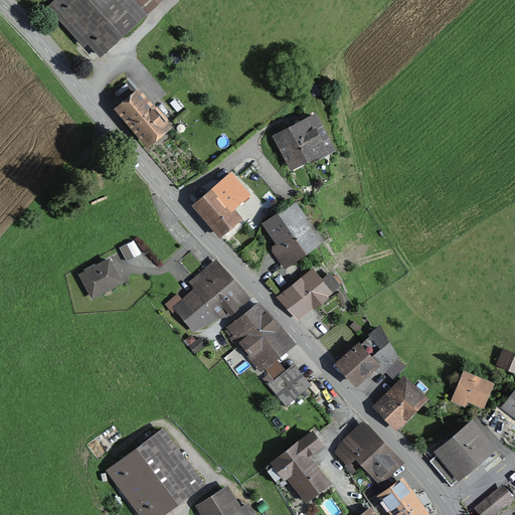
[(162,0),(51,0),(46,5),(84,46),(88,43),(101,56),(162,0)]
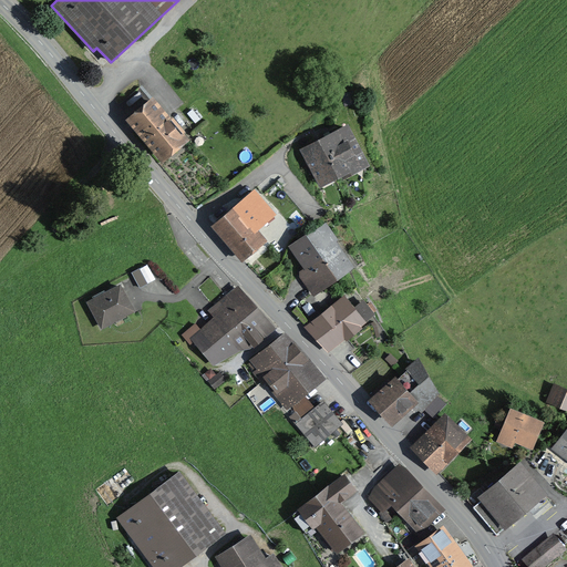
[(163,163),(192,138),(153,95),(125,120),(163,163)]
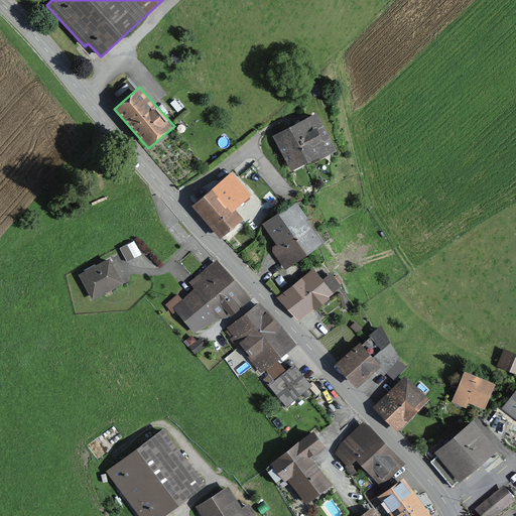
[(337,150),(316,112),(272,135),(291,170),(310,160),(312,163),(337,150)]
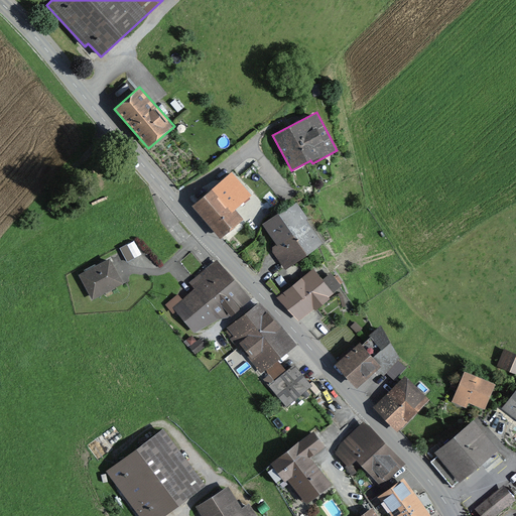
[(249,194),(230,172),(191,206),(220,238),(243,219),(233,208),(249,194)]
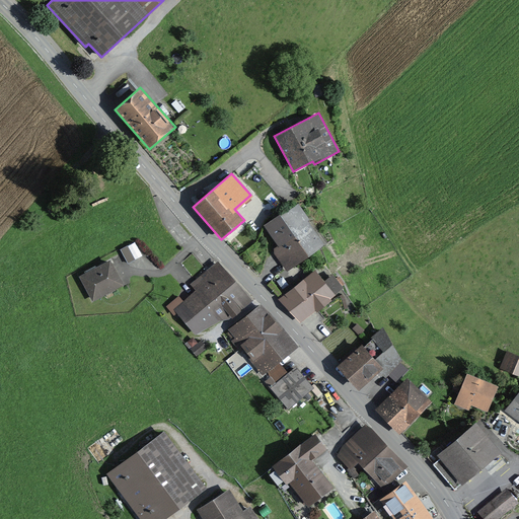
[(83,191),(79,187),(62,202),(66,206),(83,191)]
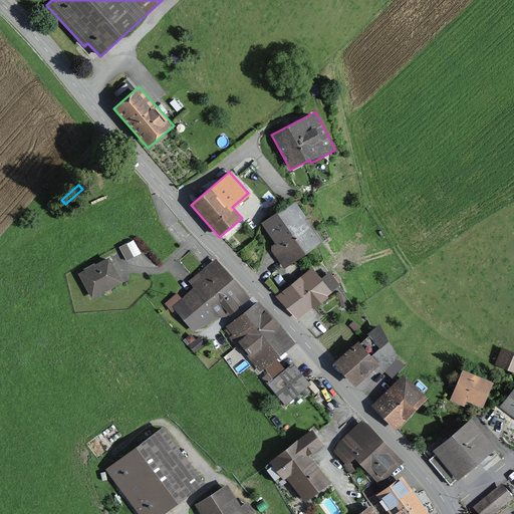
[(295,200),(277,213),(305,252),(323,240),(295,200)]
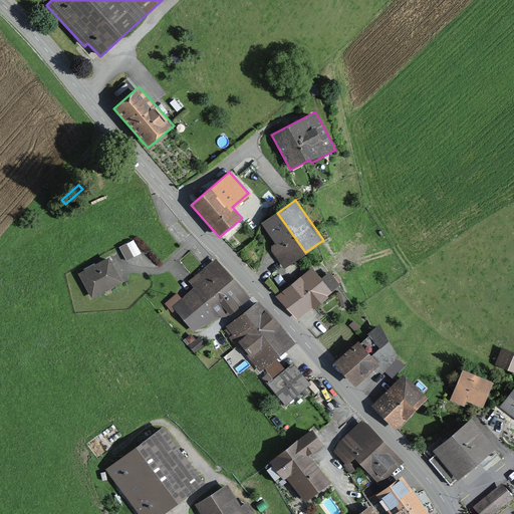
[(284,268),(305,252),(277,213),(262,224),(275,243),(271,246),(271,249),(284,268)]
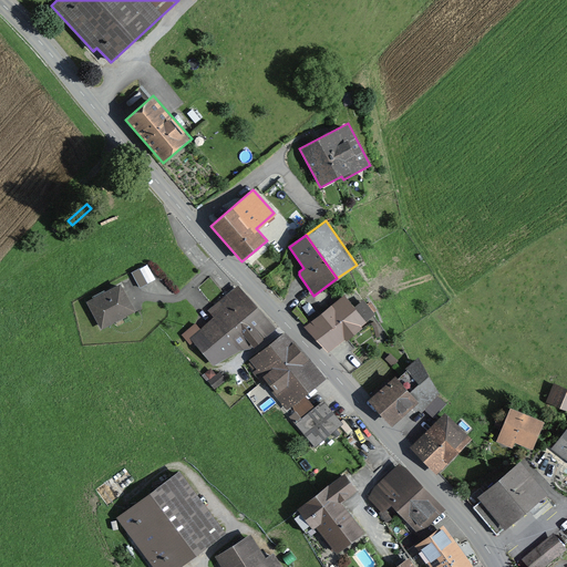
[(134,311),(119,284),(85,301),(101,330),(134,311)]
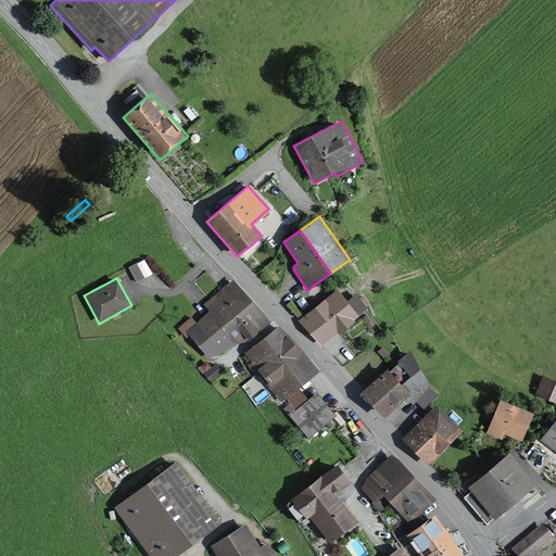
[(210,312),(197,323),(191,316),(178,328),(187,338),(190,335),(199,346),(253,302),(234,278),(203,304),(210,312)]
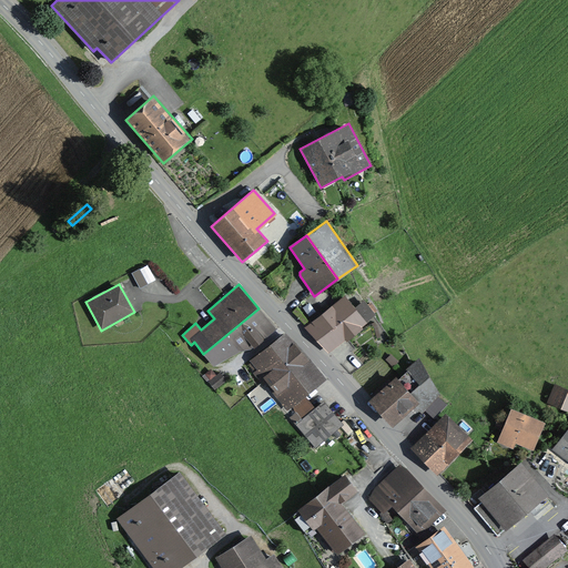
[(316,340),(355,307),(344,294),(305,326),(316,340)]
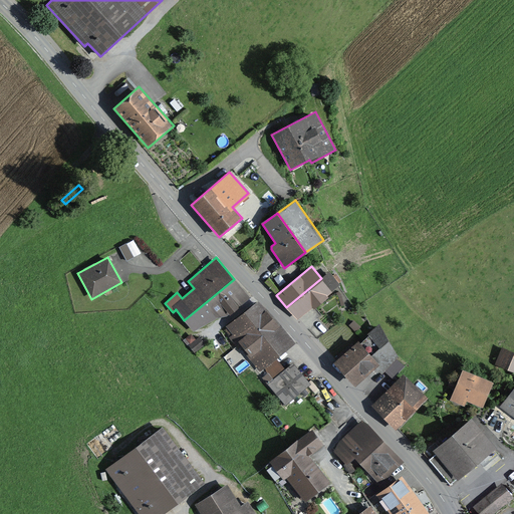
[(330,271),(321,278),(286,307),(297,319),(343,281),(335,272),(333,274),(330,271)]
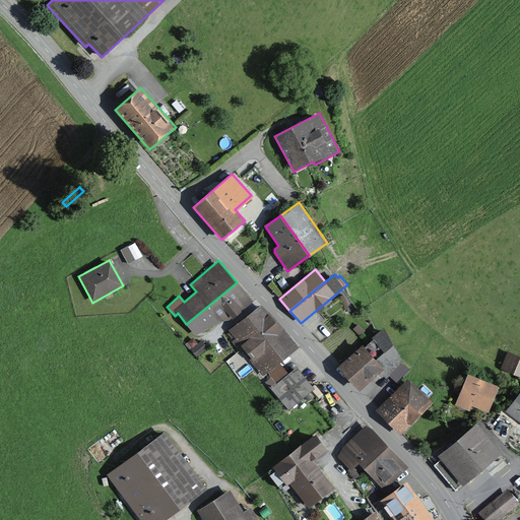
[(255,304),(237,282),(186,324),(196,335),(198,332),(218,321),(231,320),(233,323),(255,304)]
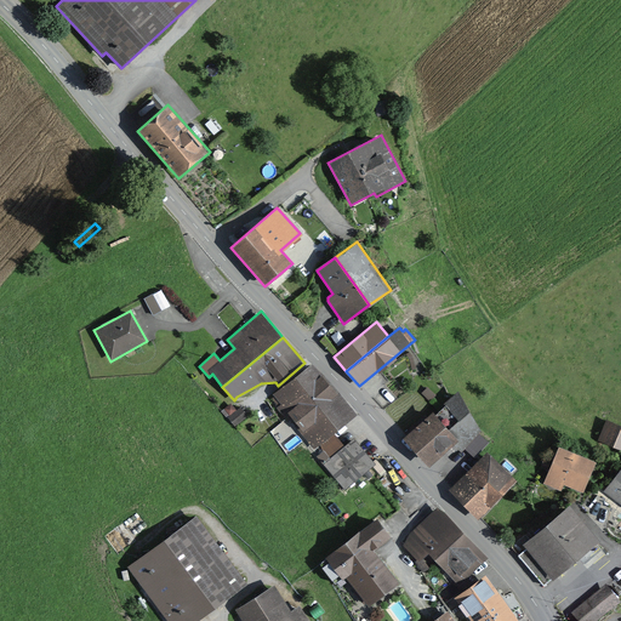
[(355,415),(313,362),(272,394),(279,405),(277,408),(288,421),(290,419),(314,448),(319,445),(334,432),(355,415)]
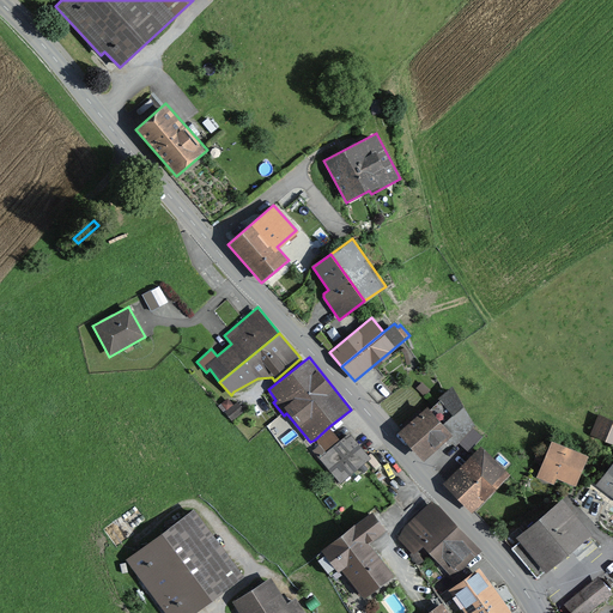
[(430,389),(422,381),(417,387),(425,395),(430,389)]
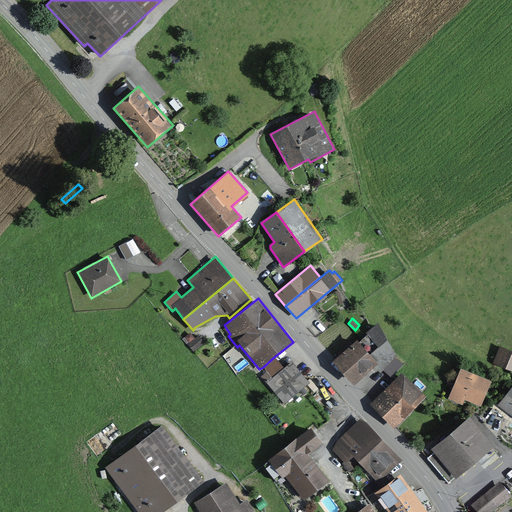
[(368,334),(359,341),(357,339),(332,362),(354,385),(375,364),(381,370),(397,355),(377,321),(366,332),(368,334)]
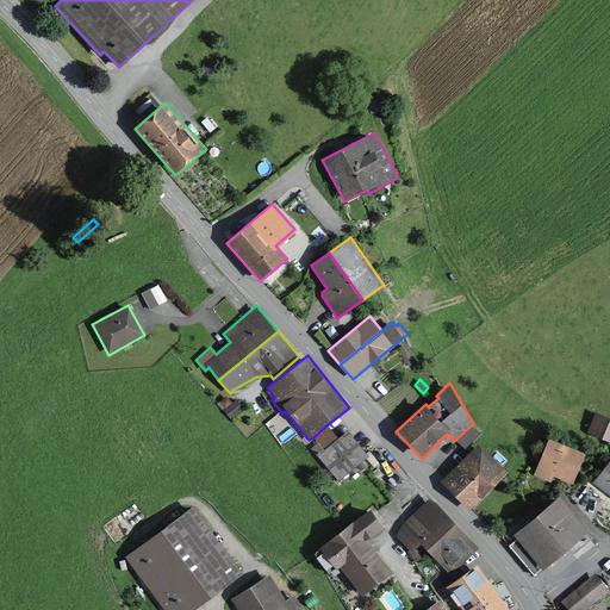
[(243,408),(236,399),(224,410),(231,418),(243,408)]
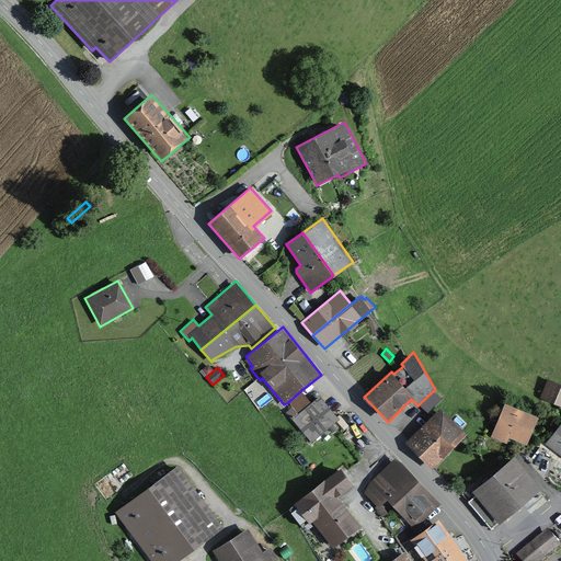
[(560,404),(560,382),(548,378),(540,397),(560,404)]
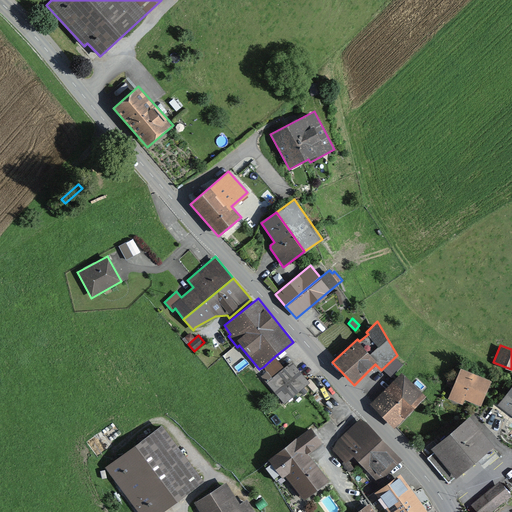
[(309,382),(292,360),(284,367),(275,356),(263,367),(266,371),(261,376),(283,403),(309,382)]
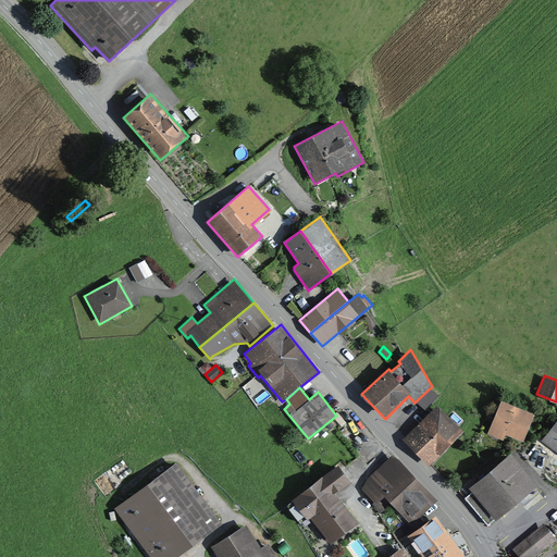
[(523,441),(535,412),(502,399),(487,433),(504,440),(506,434),(523,441)]
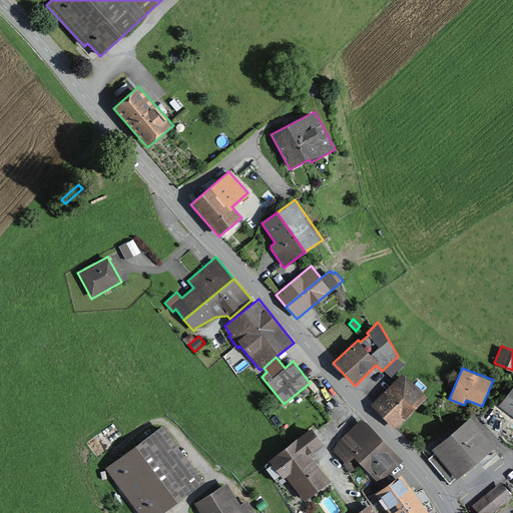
[(396,429),(427,396),(403,373),(371,404),(396,429)]
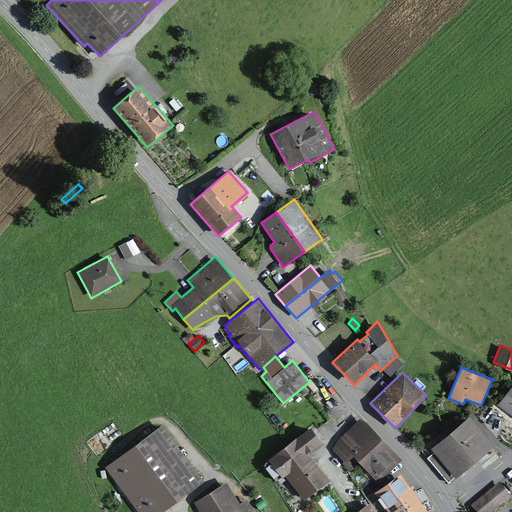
[(511,414),(511,386),(498,404),(511,414)]
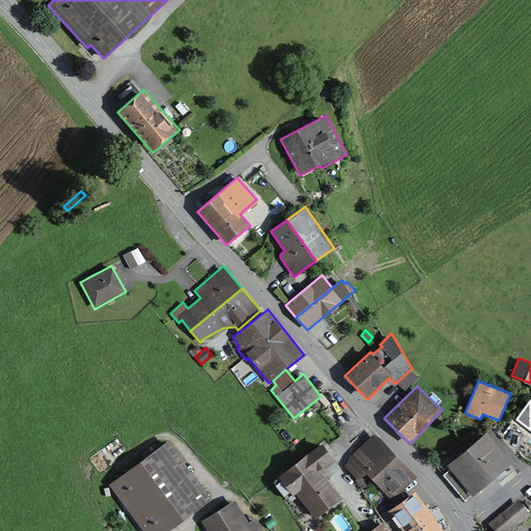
[(523,431),(511,423),(502,435),(518,448),(523,431)]
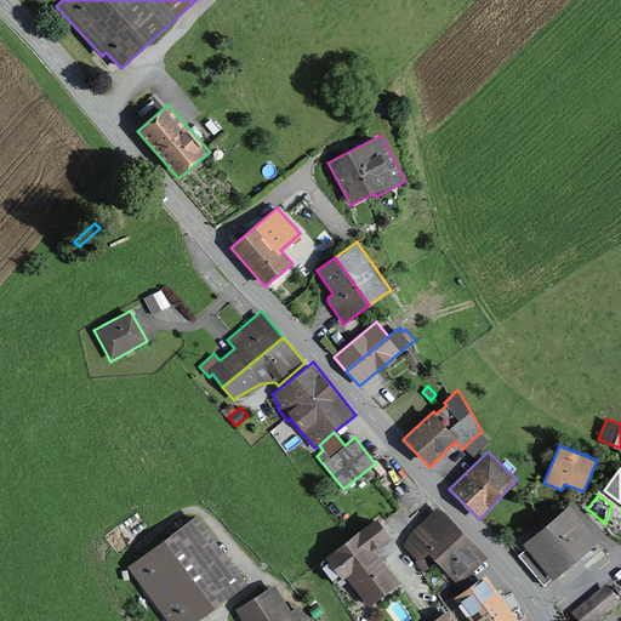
[(552,577),(553,579),(600,540),(570,502),(522,542),(527,547),(518,554),(543,585),(552,577)]
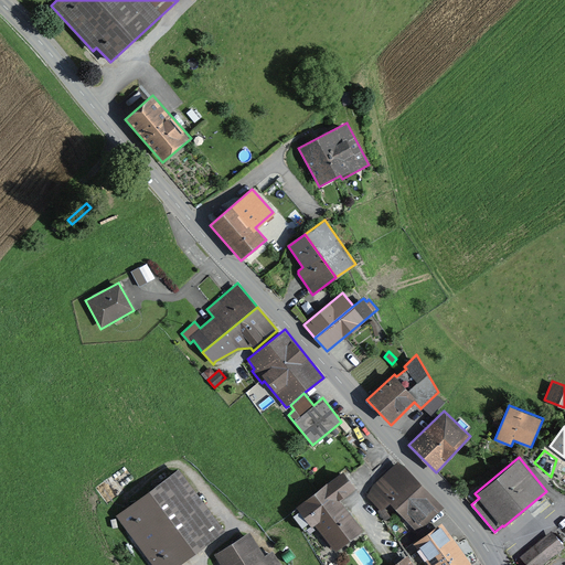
[(444,507),(397,460),(371,486),(366,496),(382,511),(388,503),(418,532),(444,507)]
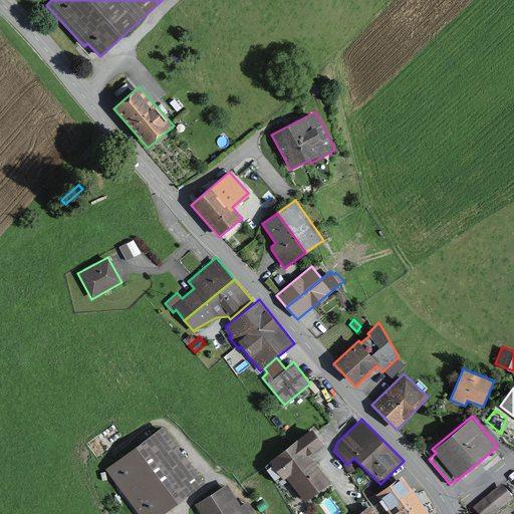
[(163,513),(205,484),(162,426),(105,468),(140,513),(163,513)]
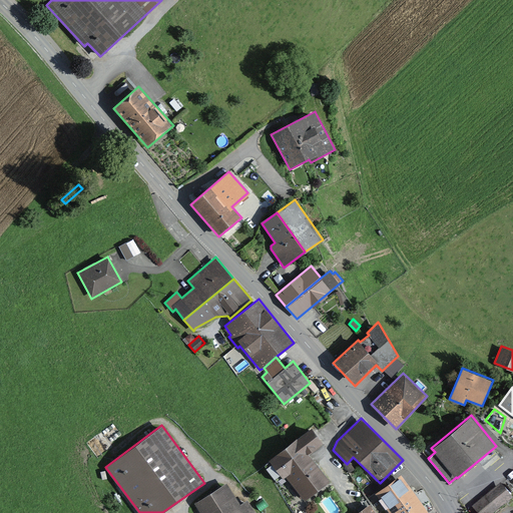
[(323,443),(311,427),(263,464),(277,481),(282,477),(283,478),(286,476),(305,500),(329,481),(308,454),(323,443)]
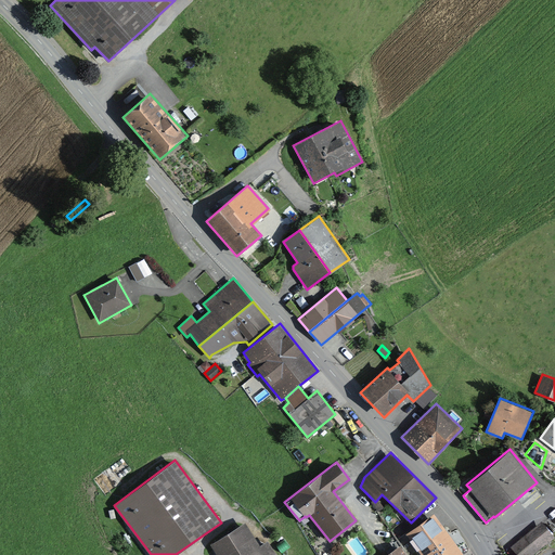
[(464,554),(435,512),(396,539),(400,544),(407,554),(412,554),(417,551),(420,554),(464,554)]
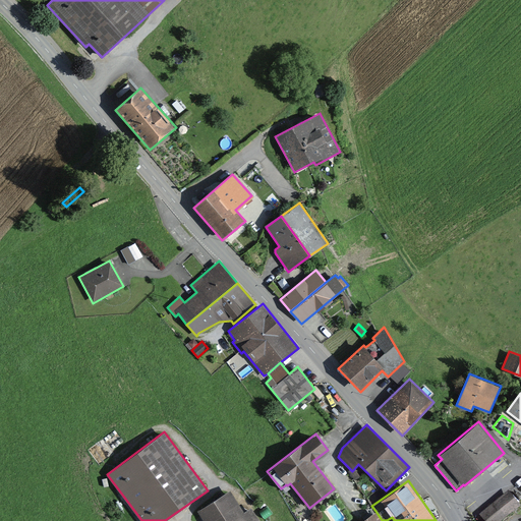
[(243,511),(230,489),(196,511),(203,520),(259,520),(250,507),(243,511)]
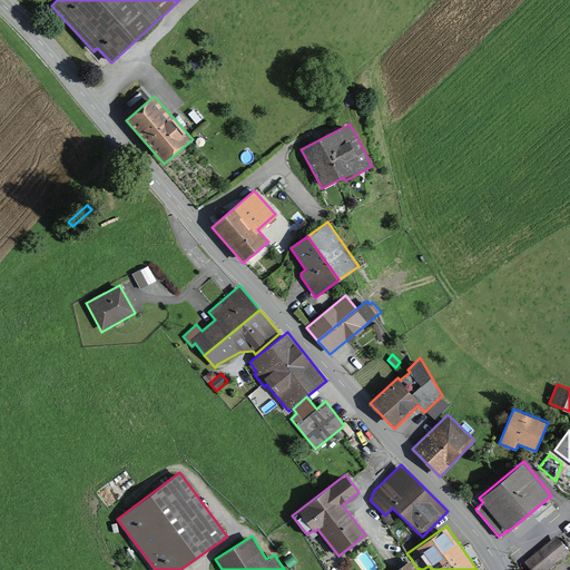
[(557,537),(540,549),(553,566),(569,553),(557,537)]
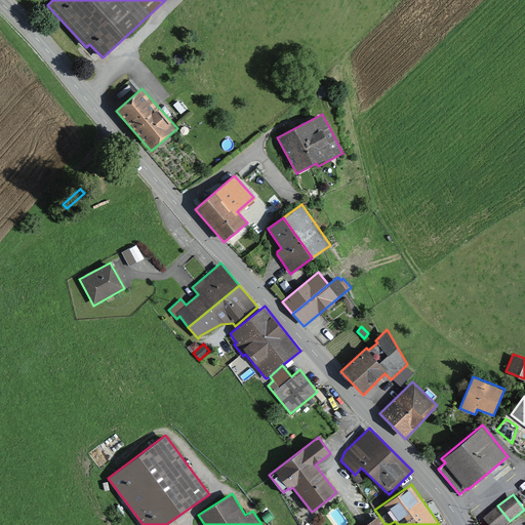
[(497,506),(482,518),(488,524),(505,524),(510,521),(497,506)]
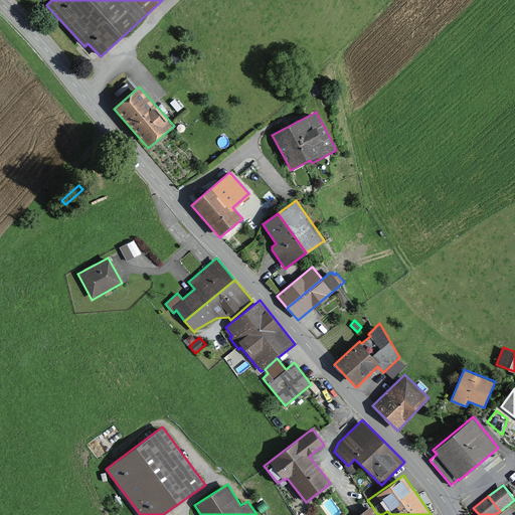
[(377,514),(371,505),(356,514),(377,514)]
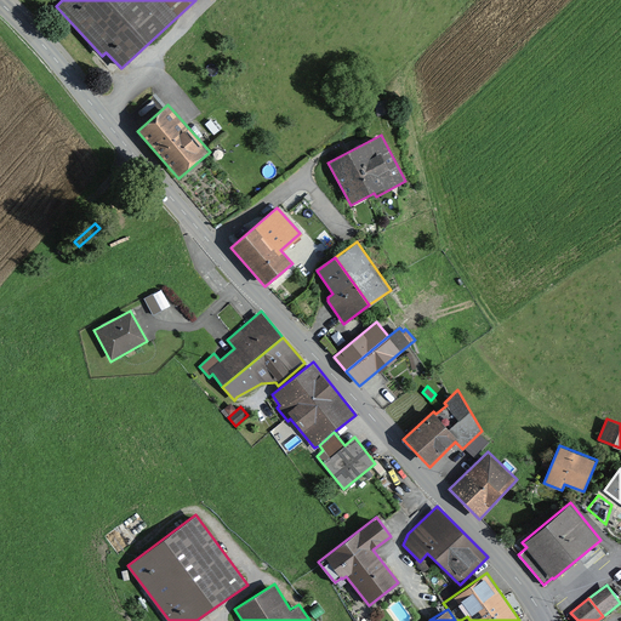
All buildings are outlined.
